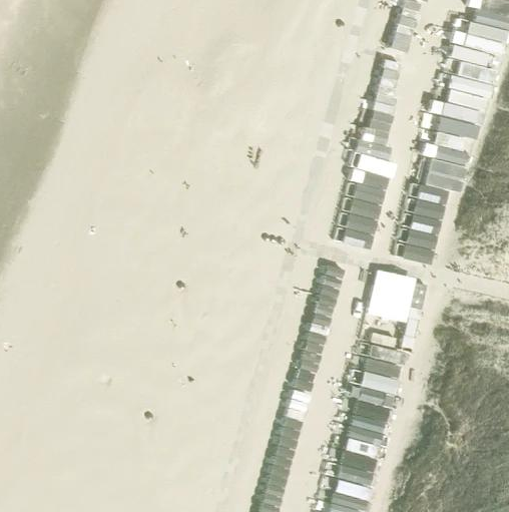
[(404,0),(390,46),(406,51),(421,3),(411,0),(404,0)]
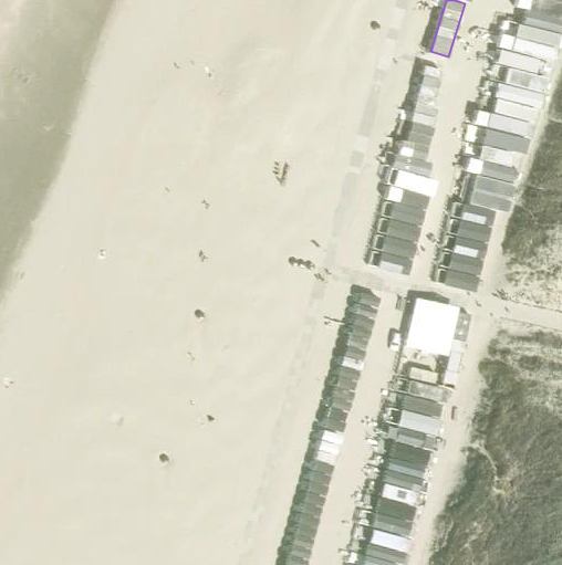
[(493,60),(450,285),(477,291),(493,209),(509,212),(517,169),(508,167),(511,149),(528,153),(543,75),(536,74),(539,56),(554,59),(561,23),(561,0),(517,0),(505,62),(493,60)]
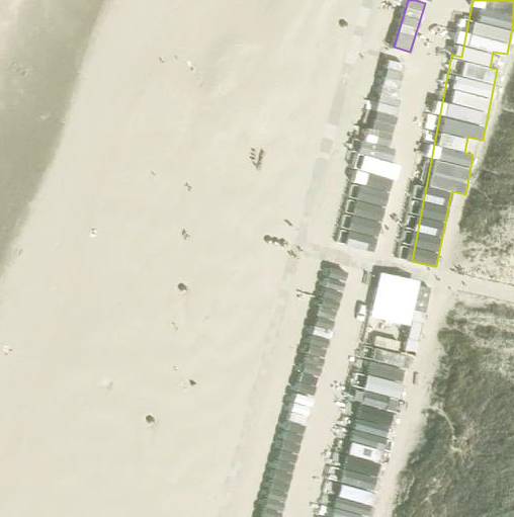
[(383,60),(348,245),(377,251),(395,165),(388,163),(407,64),(383,60)]
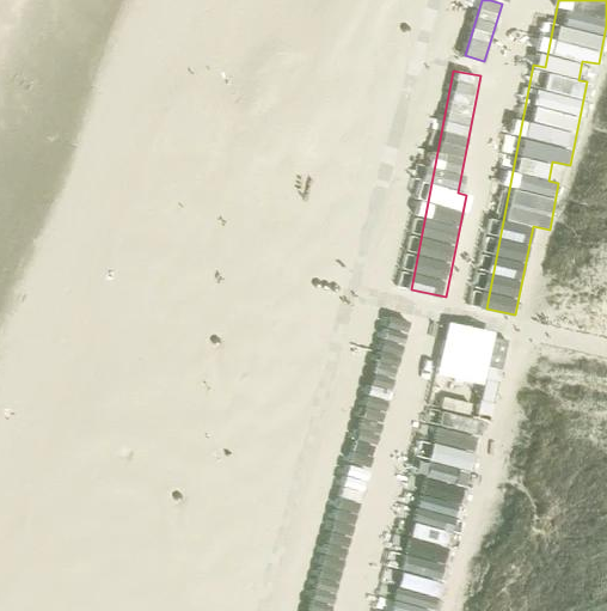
[(330,610),(411,323),(390,318),(307,610),(330,610)]
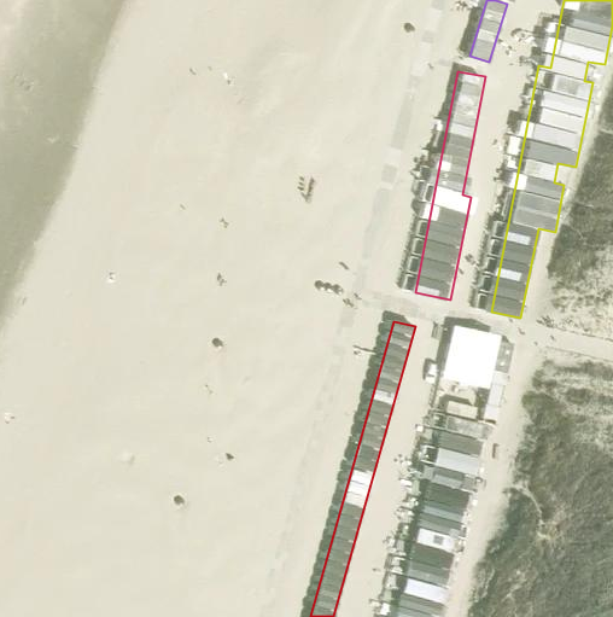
[(497,424),(514,339),(453,327),(436,411),(492,423),(497,424)]
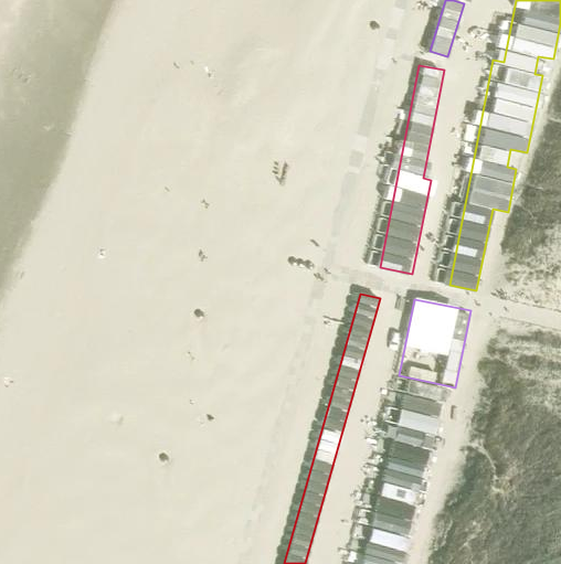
[(401,563),(451,386),(399,375),(347,563),(401,563)]
